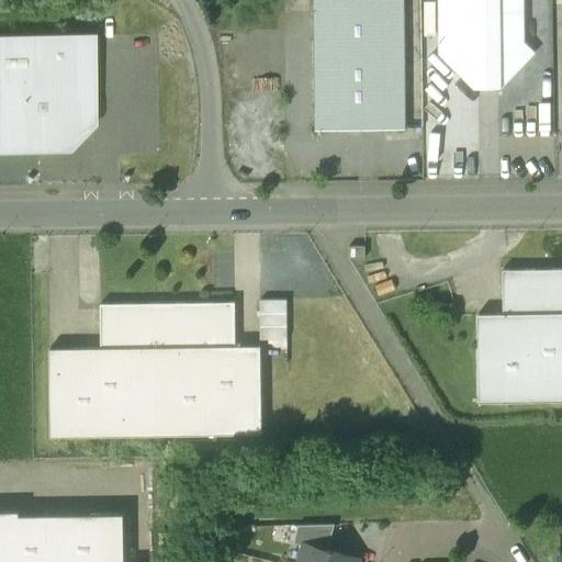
[(405,128),(403,0),(314,0),(315,130),(405,128)]
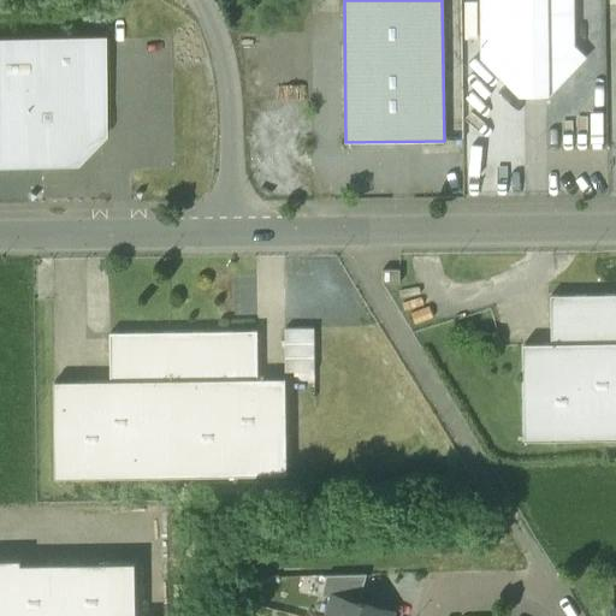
[(573,0),(480,0),(481,58),(519,95),(550,95),(586,57),(574,46),(573,0)]
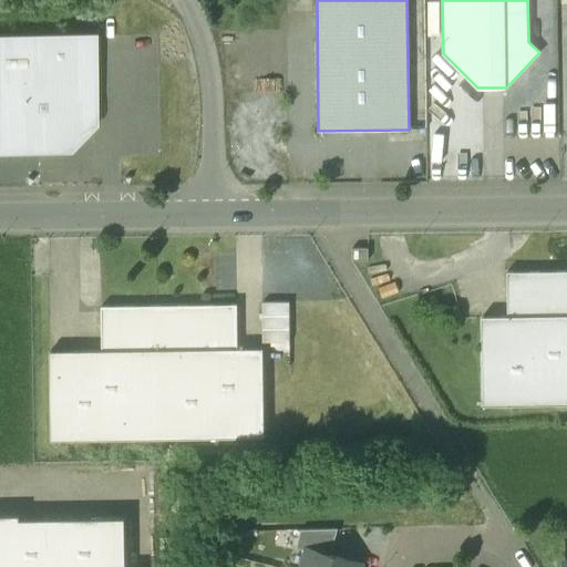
[(91,37),(0,38),(0,150),(62,150),(63,136),(70,126),(80,120),(92,117),(92,70),(91,70),(91,37)]
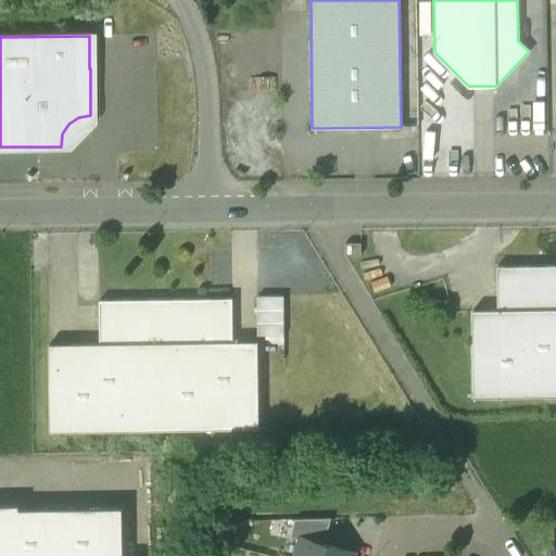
[(361,243),(345,243),(345,255),(361,255),(361,243)]
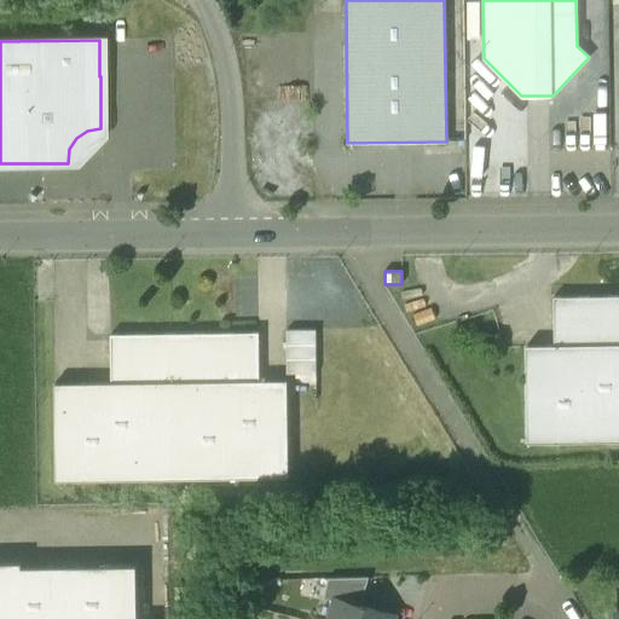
[(618,295),(554,296),(554,345),(526,345),(527,441),(618,440),(618,295)]
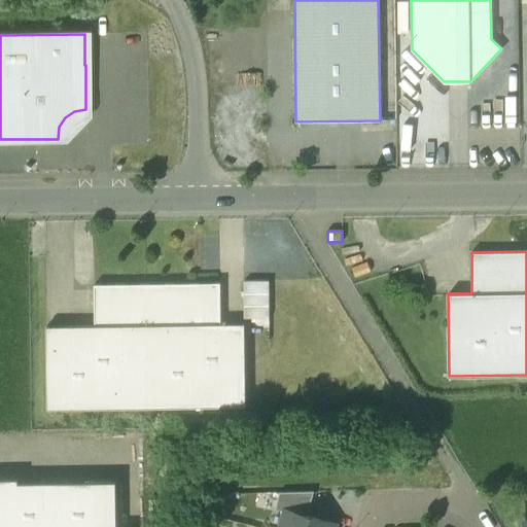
[(243,314),(271,315),(271,278),(244,277),(243,314)]
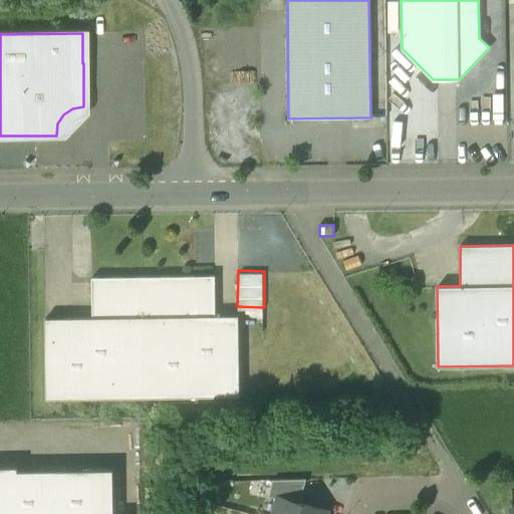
[(215,275),(142,276),(142,316),(215,315),(215,275)]
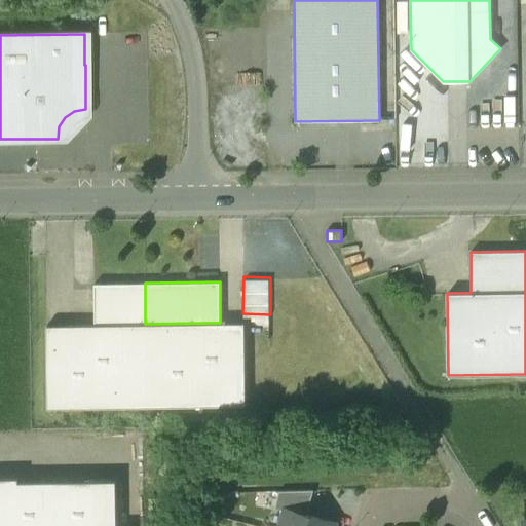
[(145,324),(145,283),(94,284),(95,325),(145,324)]
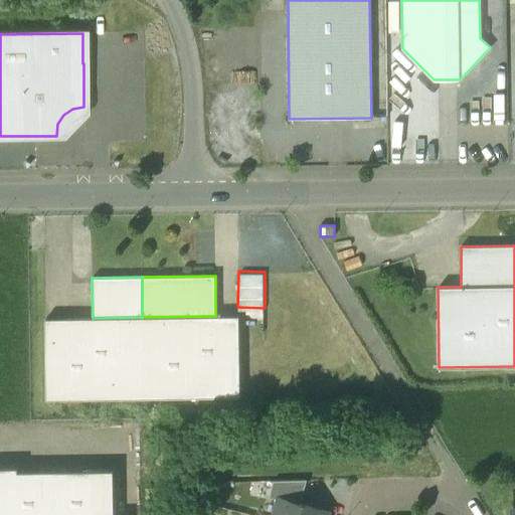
[(215,316),(142,317),(143,398),(239,396),(238,316),(215,316)]
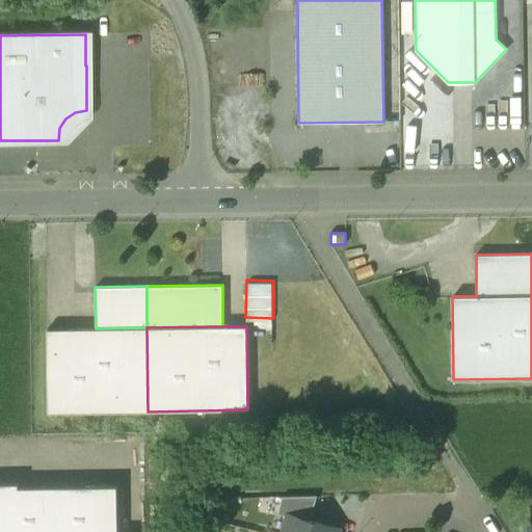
[(148,411),(147,327),(96,328),(47,329),(48,413),(148,411)]
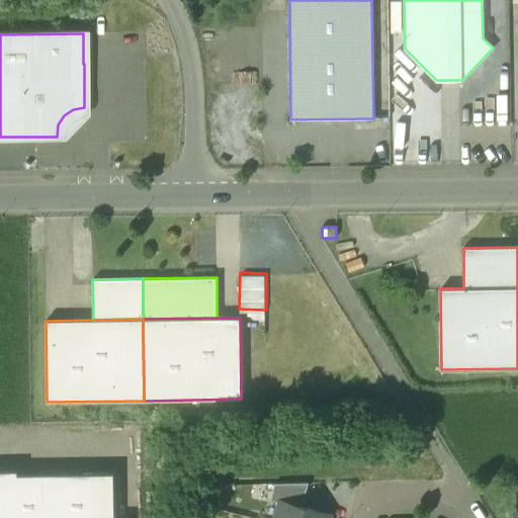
[(0,517),(115,517),(115,473),(17,476),(17,469),(0,469),(0,517)]
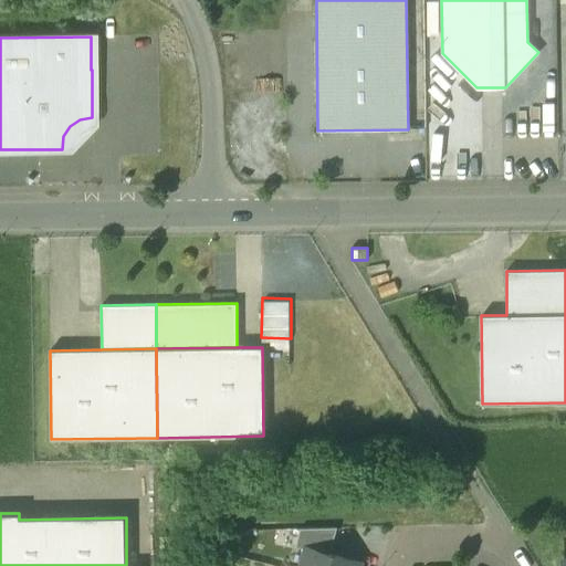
[(337,526),(301,527),(295,545),(307,548),(307,547),(329,553),(337,526)]
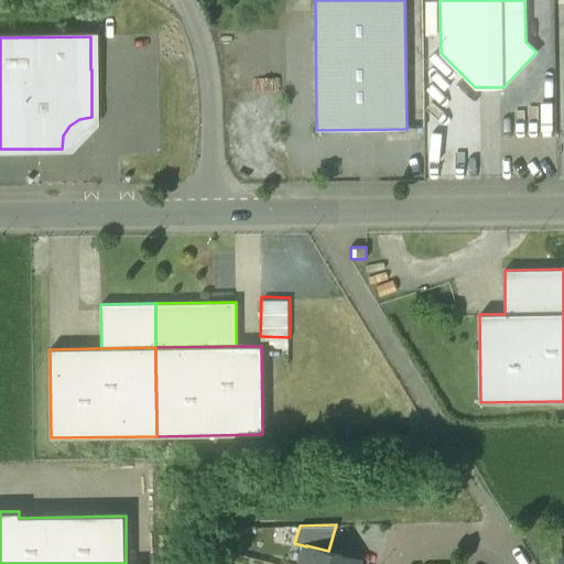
[(328,551),(306,545),(306,546),(301,563),(356,563),(358,560),(328,551)]
